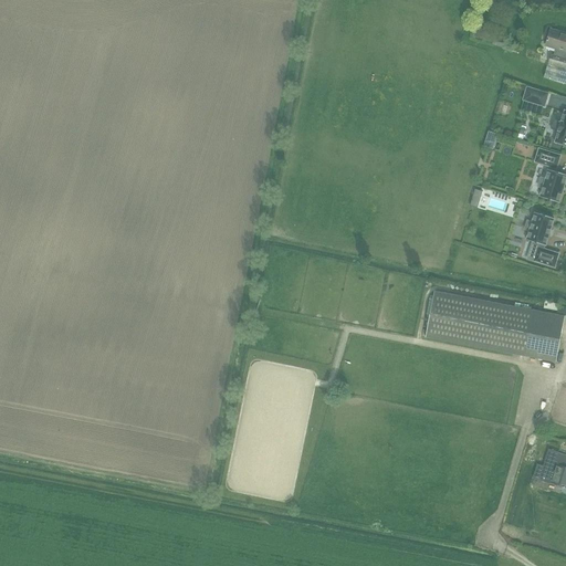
[(548,64),(545,77),(565,84),(565,59),(565,60),(565,59),(565,32),(551,29),(545,48),(556,50),(554,55),(552,54),(549,62),(548,64)]
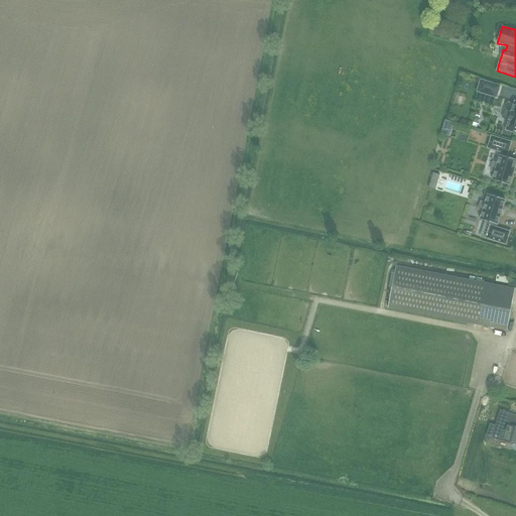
[(449,41),(459,44),(462,36),(452,33),(449,41)]
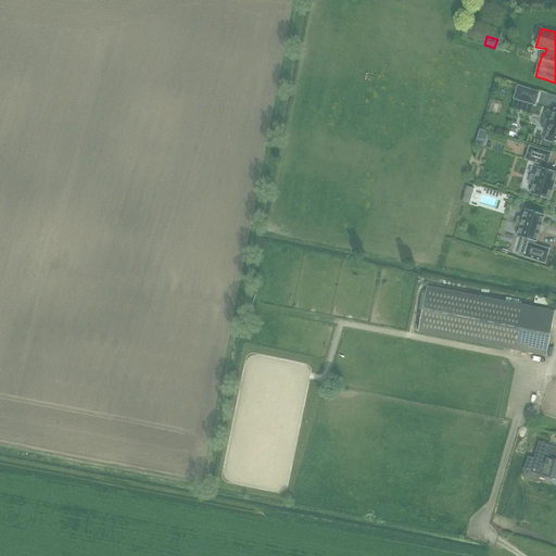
[(517,86),(514,99),(535,105),(540,92),(517,86)]
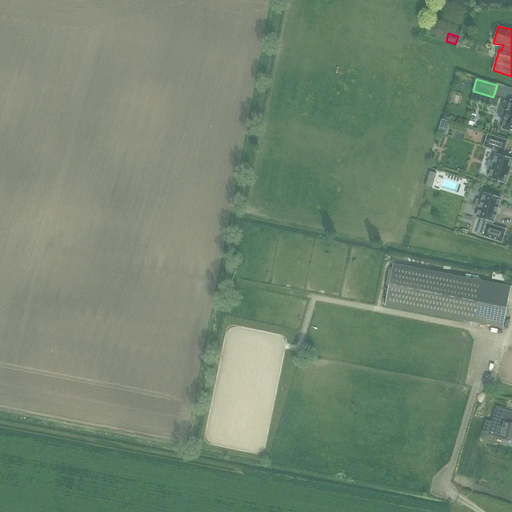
[(502,107),(499,117),(501,118),(505,119),(501,130),(511,132),(511,100),(508,109),(504,108),(502,107)]
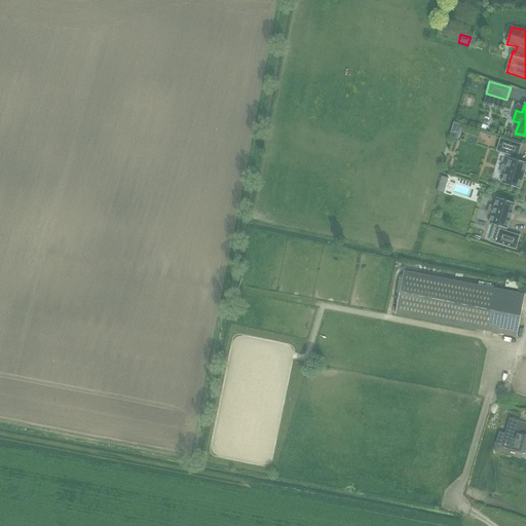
[(500,138),(496,151),(510,155),(506,166),(506,168),(503,175),(503,176),(501,184),(521,189),(525,171),(525,162),(516,160),(517,157),(518,157),(522,144),(500,138)]
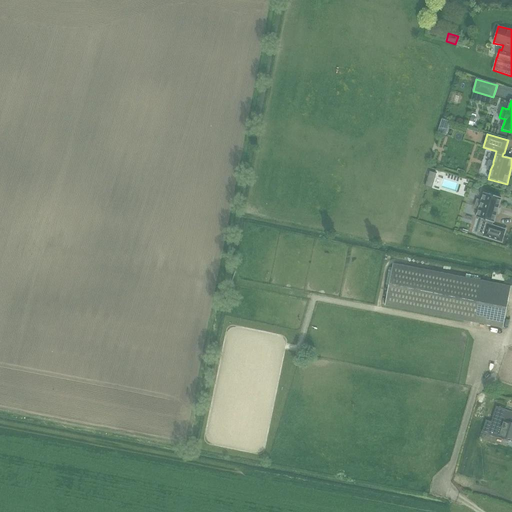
[(478,210),(476,217),(482,219),(482,221),(490,223),(490,225),(489,226),(485,238),(502,244),(506,230),(493,226),(494,223),(495,223),(501,199),(501,198),(484,193),(481,201),(481,203),(480,206),(479,209),(478,210)]
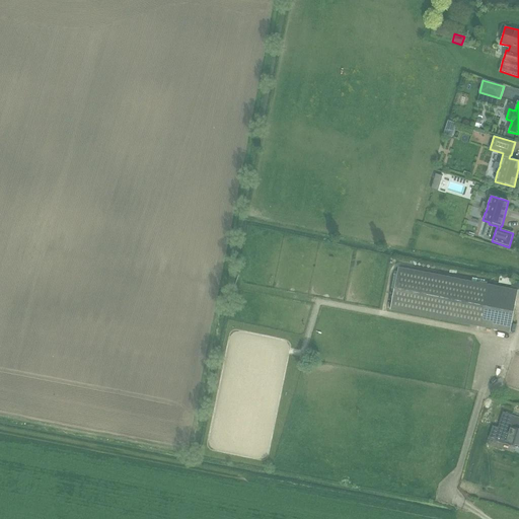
[(399,268),(391,309),(469,324),(487,328),(505,331),(511,332),(512,324),(518,291),(518,282),(513,281),(513,280),(502,278),(502,277),(500,277),(500,278),(499,283),(512,286),(511,290),(487,285),(399,268)]
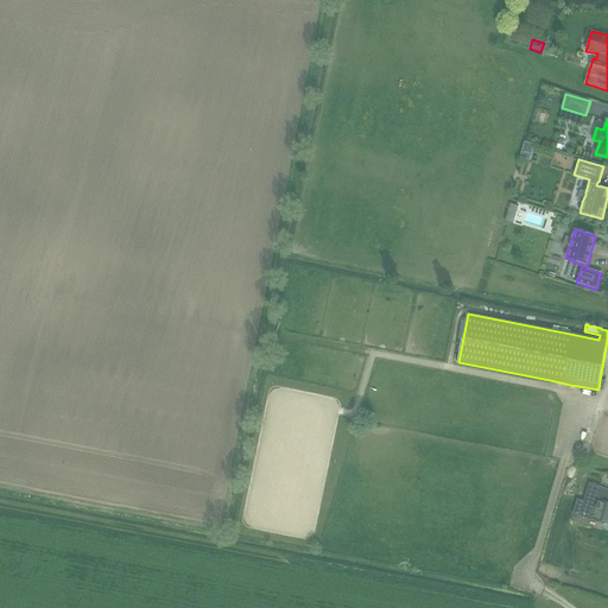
[(597,496),(588,493),(584,502),(596,506),(591,519),(599,521),(597,524),(605,526),(605,524),(607,524),(607,502),(596,499),(597,496)]
